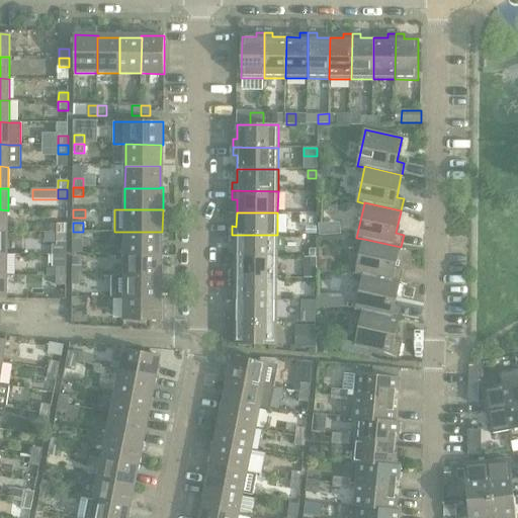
[(57,225),(57,233),(67,233),(67,224),(57,224),(57,225)]
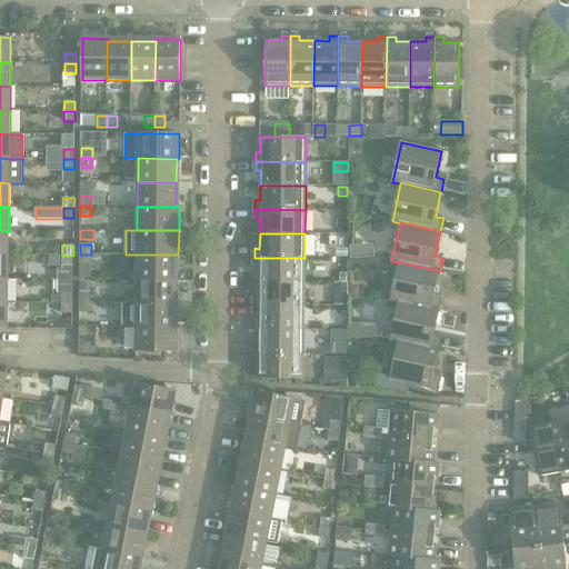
[(62,247),(50,247),(50,256),(62,256),(62,247)]
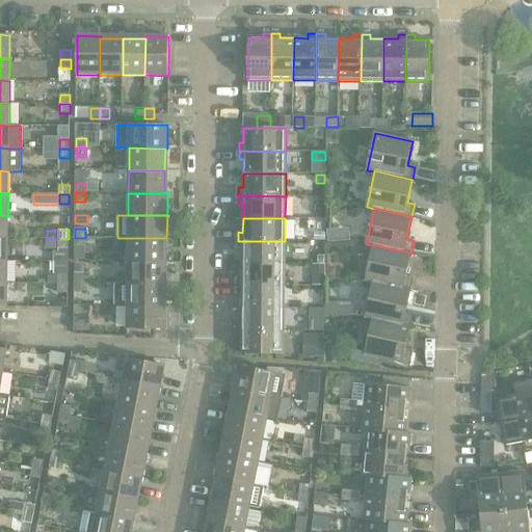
[(85,238),(75,238),(75,247),(85,247),(85,238)]
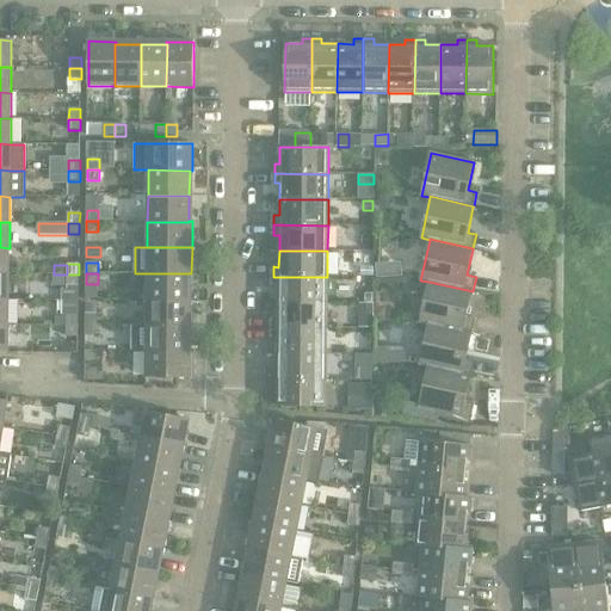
[(147,273),(147,300),(189,300),(189,301),(191,301),(191,273),(147,273)]
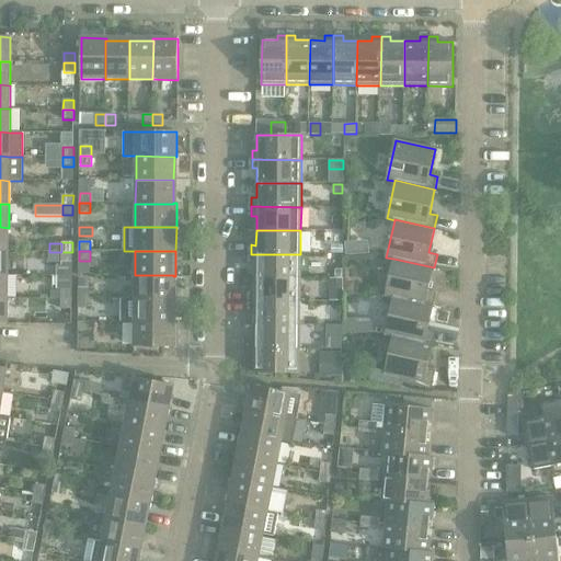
[(72,252),(61,252),(61,262),(72,262),(72,252)]
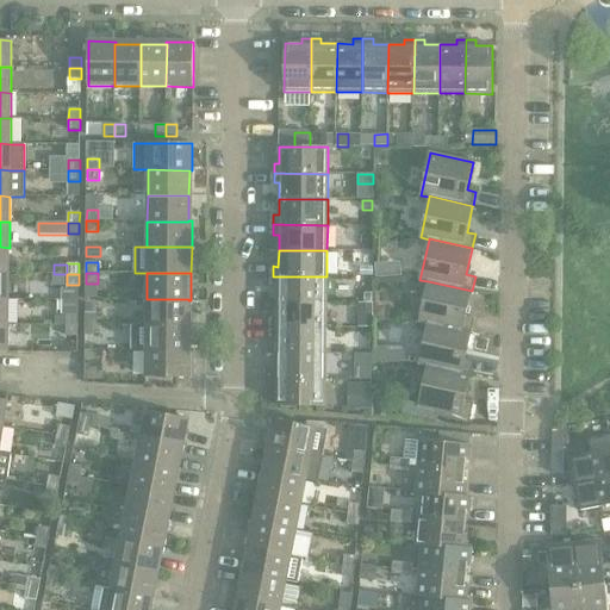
[(327,277),(273,277),(273,286),(278,286),(278,302),(327,303),(327,277)]
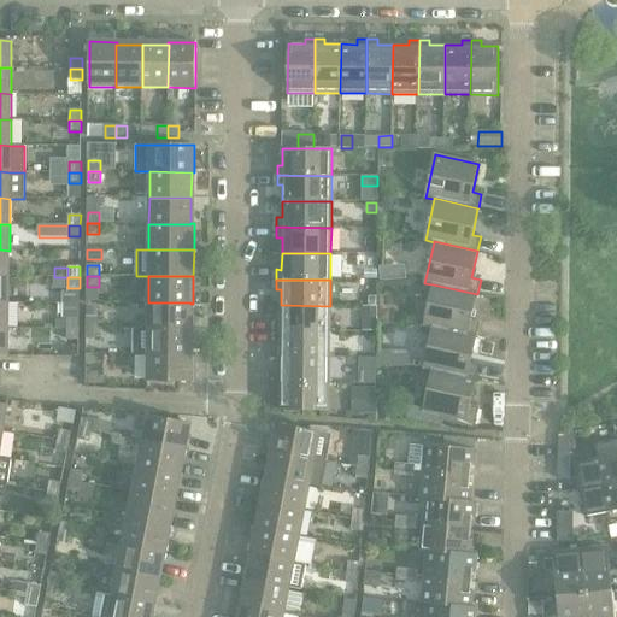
[(424,325),(433,328),(433,327),(477,336),(481,322),(472,321),(477,294),(433,285),(424,325)]
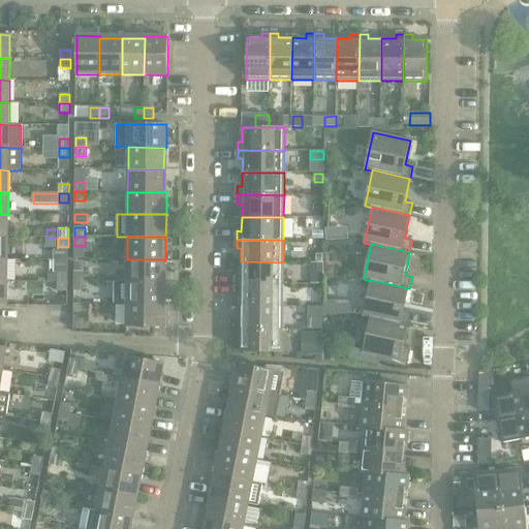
[(127,259),(127,281),(163,282),(163,260),(163,259),(127,259)]
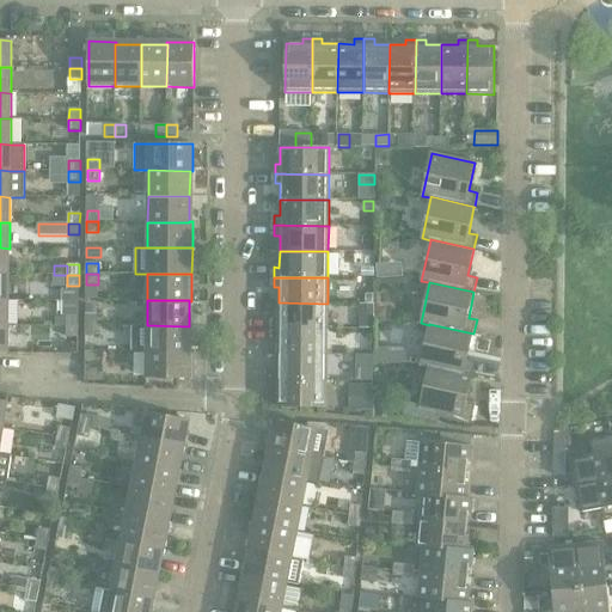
[(273,319),(273,329),(328,329),(328,304),(279,303),(279,319),(273,319)]
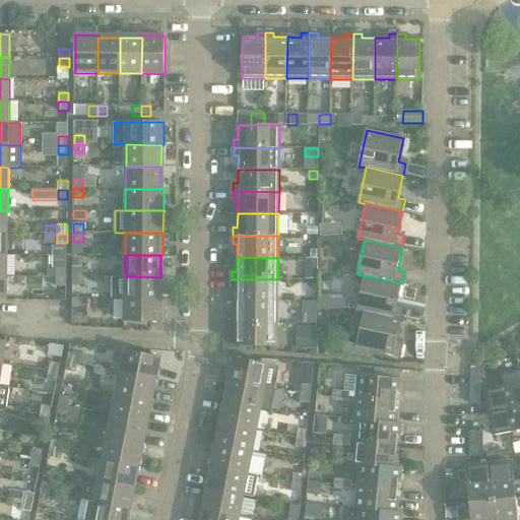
[(77,259),(73,259),(73,276),(82,276),(83,264),(77,259)]
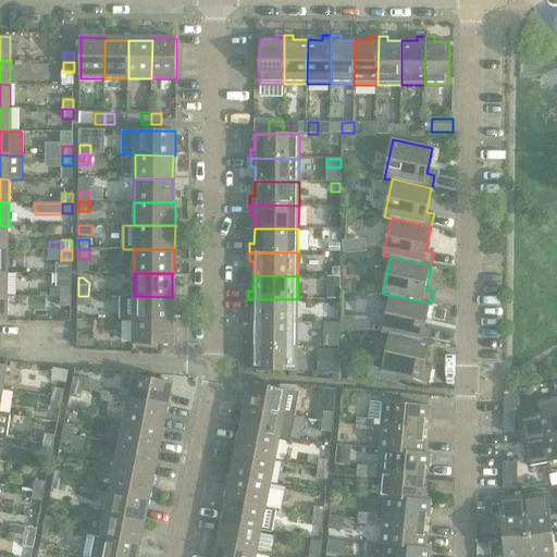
[(348,281),(342,281),(341,291),(351,291),(351,284),(348,281)]
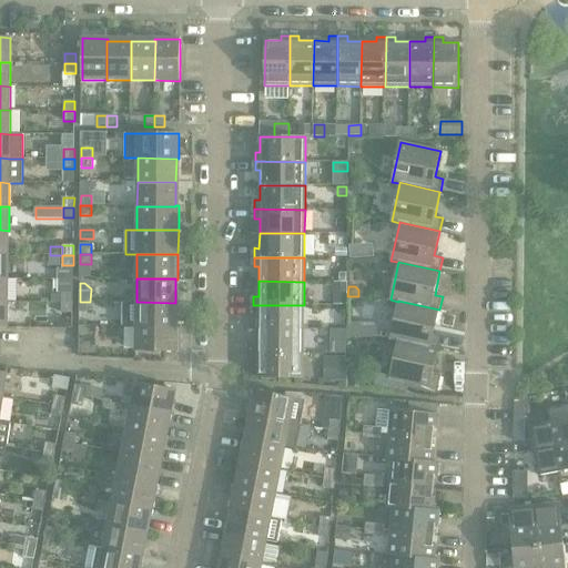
[(62,293),(62,303),(73,303),(73,293),(62,293)]
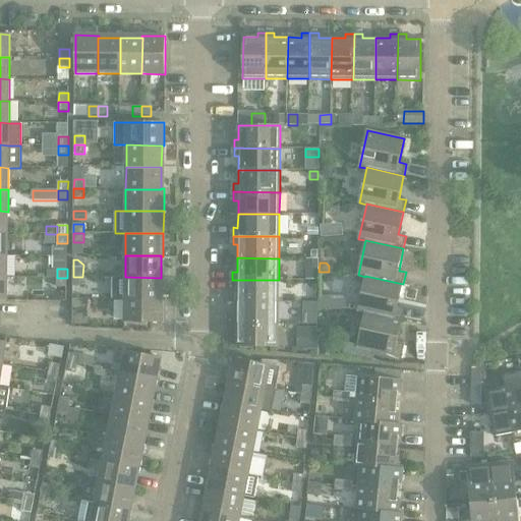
[(358,311),(365,312),(403,321),(405,308),(398,306),(402,285),(403,285),(403,284),(365,276),(365,277),(358,311)]
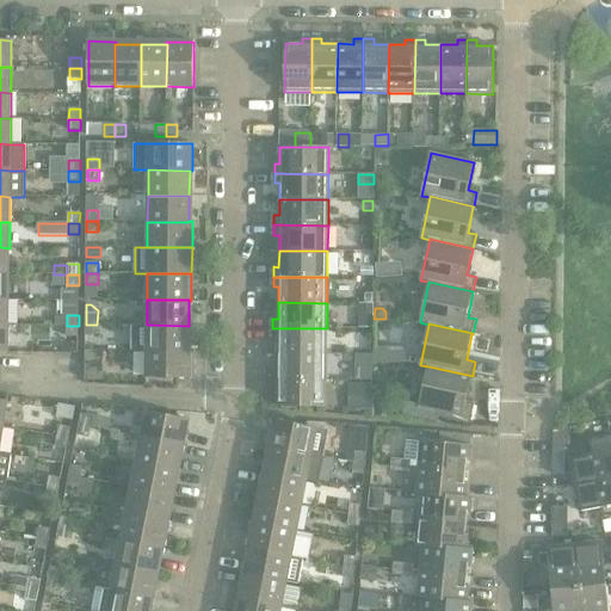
[(97,325),(86,325),(86,335),(97,335),(97,325)]
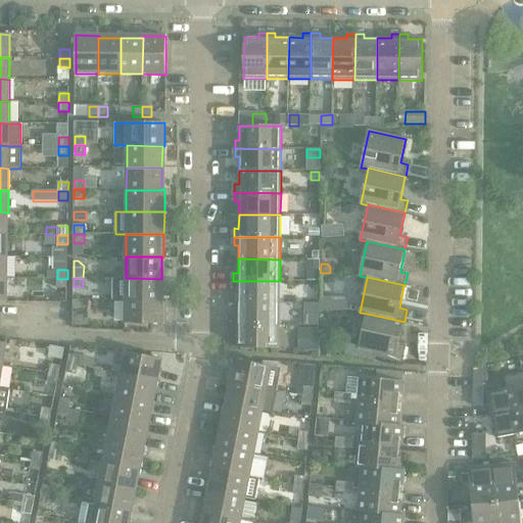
[(126,278),(112,278),(112,300),(125,300),(160,300),(161,279),(126,278)]
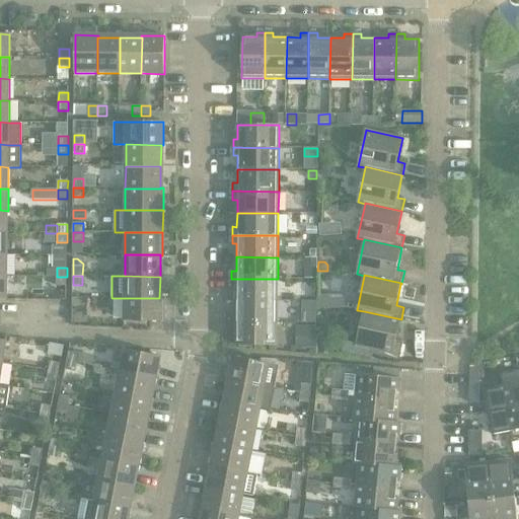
[(67,277),(57,277),(57,286),(67,286),(67,277)]
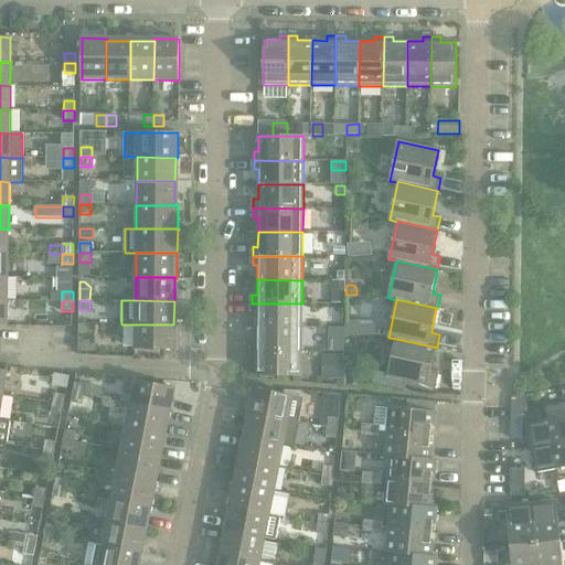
[(302,304),(252,304),(252,312),(257,312),(257,328),(301,328),(302,304)]
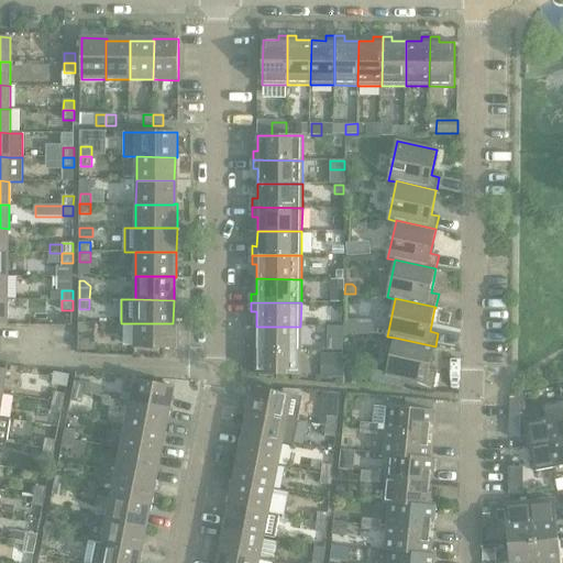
[(70,316),(58,316),(58,326),(70,326),(70,316)]
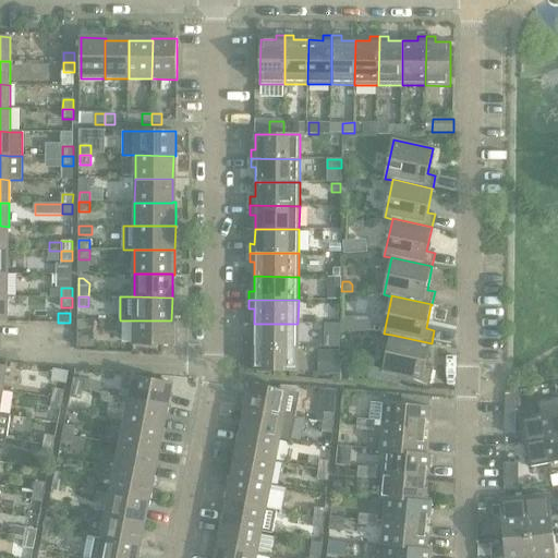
[(171,320),(133,320),(133,346),(174,346),(174,320),(171,320)]
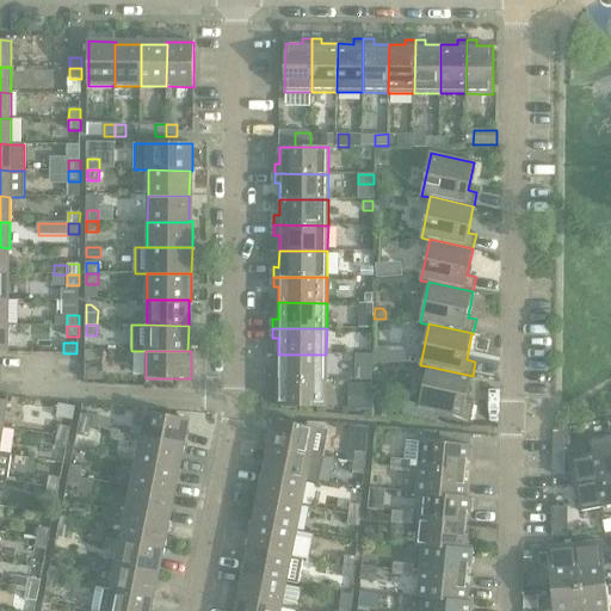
[(272,370),(272,380),(326,381),(326,355),(278,355),(277,370),(272,370)]
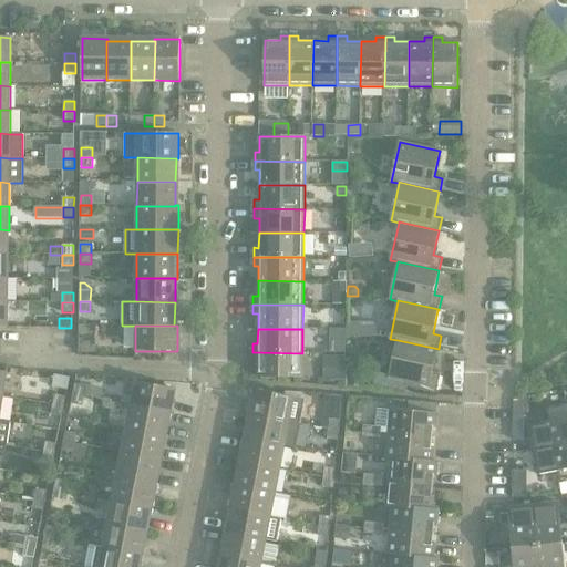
[(374,373),(372,385),(405,392),(406,388),(436,394),(441,374),(432,373),(437,349),(439,349),(398,340),(390,377),(374,373)]
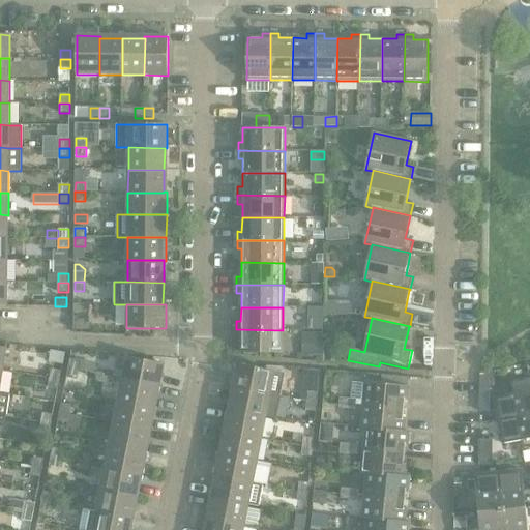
[(74,320),(74,329),(84,329),(84,320),(74,320)]
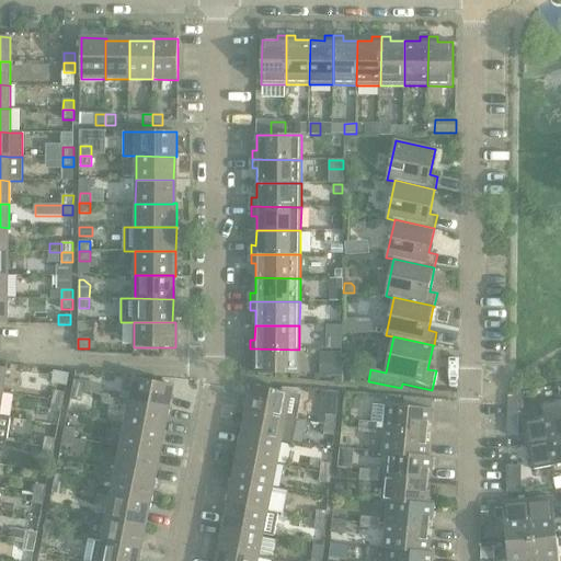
[(299,350),(250,348),(250,357),(254,357),(254,373),(299,374),(299,350)]
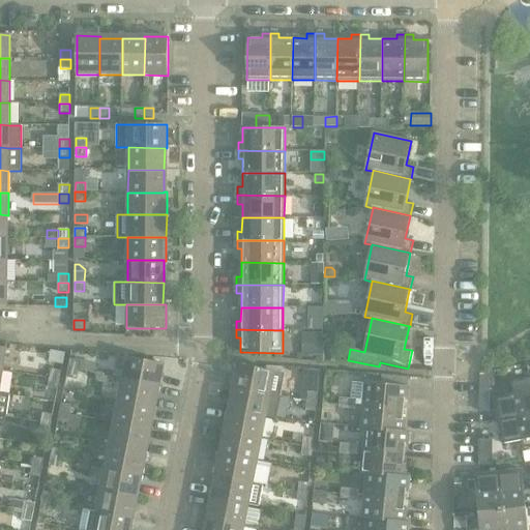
[(323,333),(304,333),(304,355),(323,355),(323,333)]
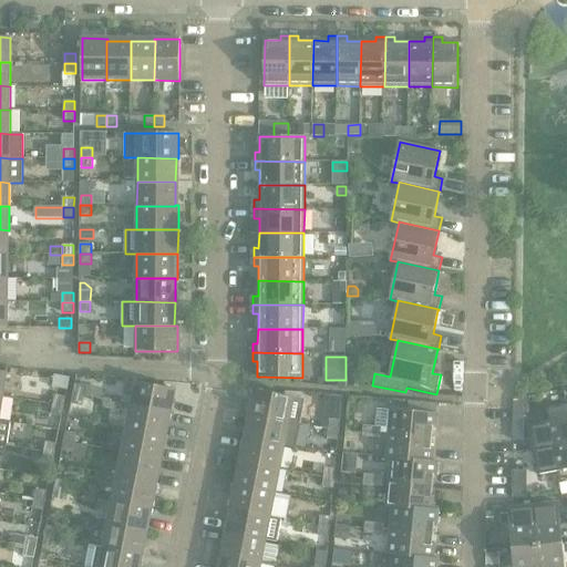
[(135,381),(131,405),(172,414),(176,390),(135,381)]
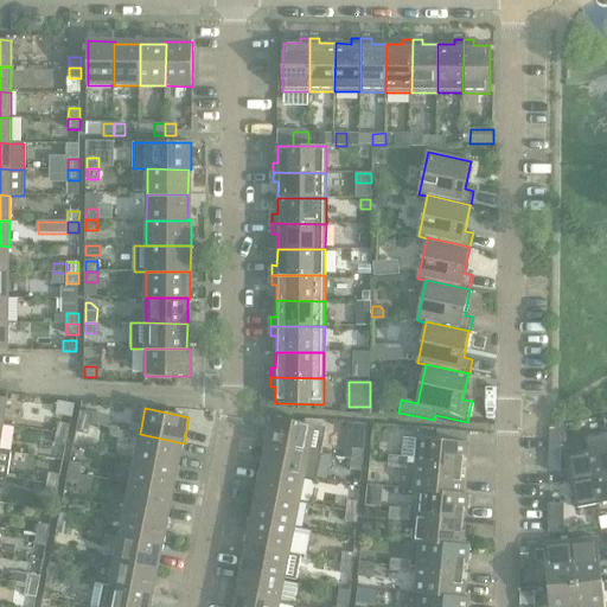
[(82,411),(80,422),(90,423),(93,414),(82,411)]
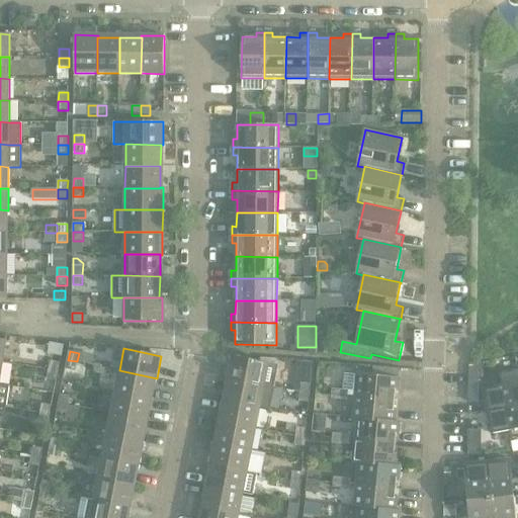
[(232,356),(228,378),(264,385),(274,387),(278,365),(269,363),(232,356)]
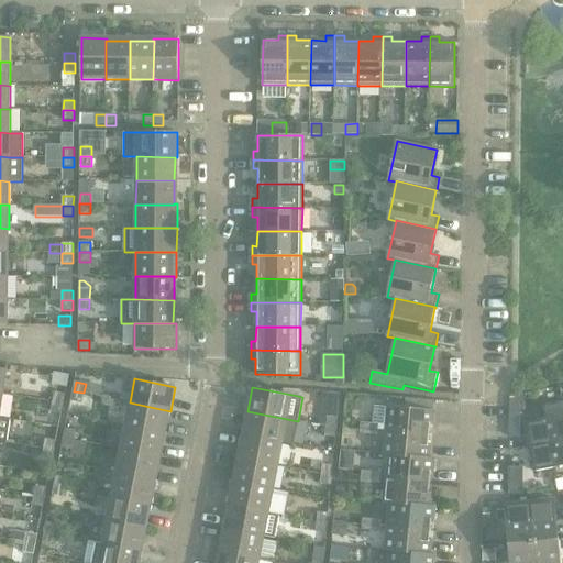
[(84,393),(74,392),(72,400),(83,403),(84,393)]
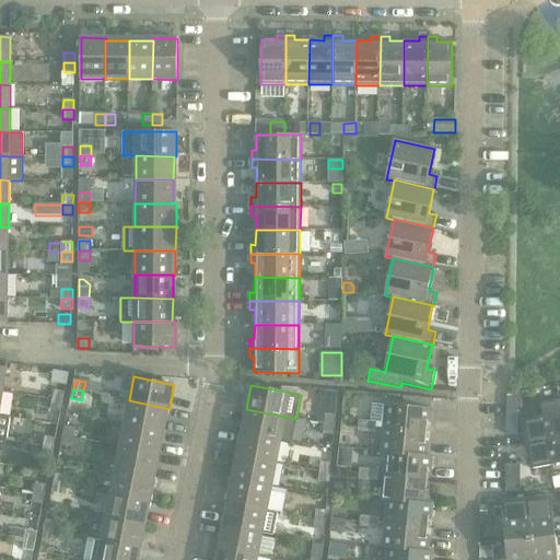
[(55,391),(53,399),(63,401),(66,392),(55,391)]
